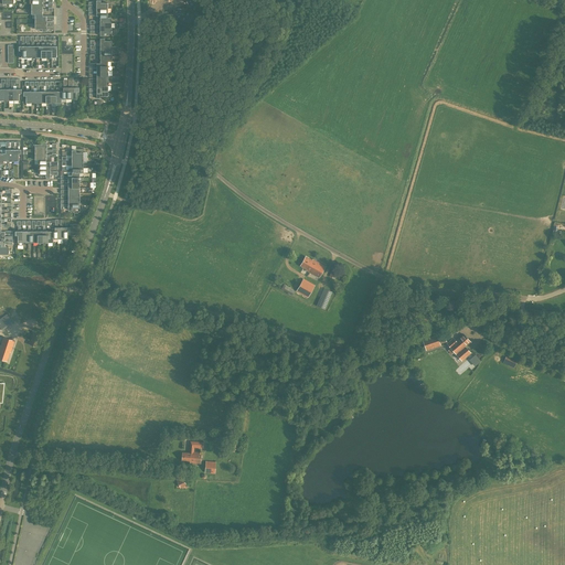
[(196,0),(181,0),(178,0),(179,9),(196,10),(196,0)]
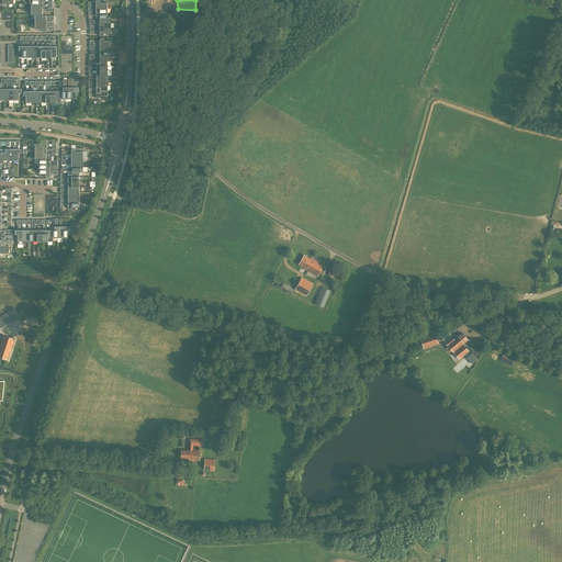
[(100,23),(100,25),(104,25),(104,23),(111,23),(111,18),(108,18),(100,19),(100,15),(97,15),(97,23),(100,23)]
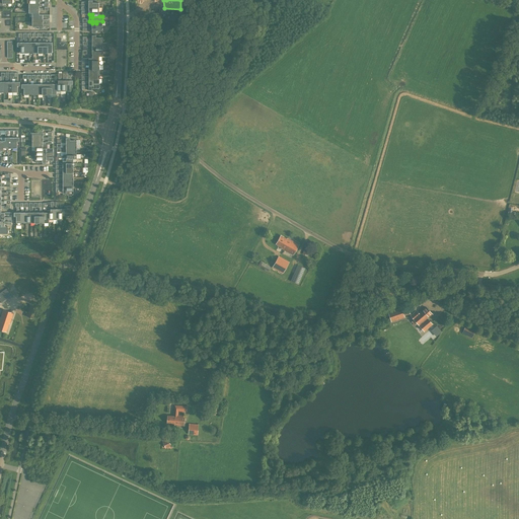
[(89,58),(93,58),(93,56),(99,56),(99,57),(102,56),(102,52),(96,52),(96,49),(92,49),(92,52),(89,52),(89,58)]
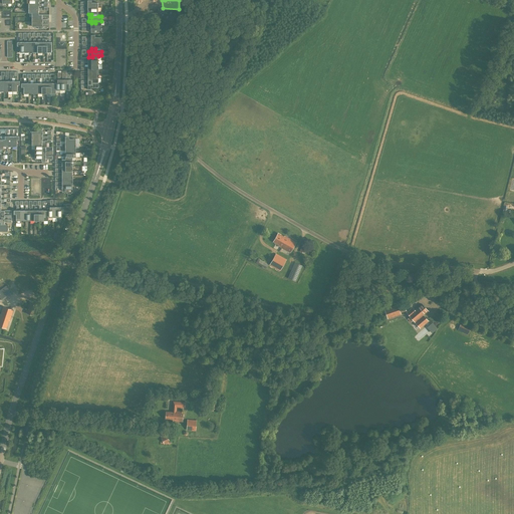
[(49,83),(49,87),(51,87),(51,93),(56,93),(56,90),(56,83),(58,83),(58,80),(54,80),(52,80),(52,83),(49,83)]
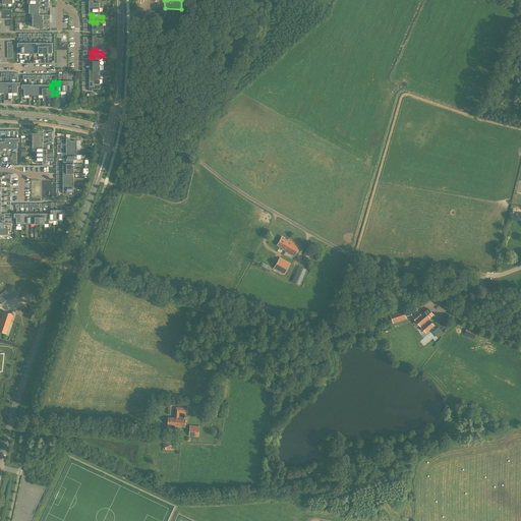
[(57,140),(57,143),(61,143),(63,143),(67,143),(70,143),(70,146),(77,146),(76,140),(76,137),(70,137),(70,138),(67,138),(67,141),(63,141),(63,140),(60,140),(57,140)]
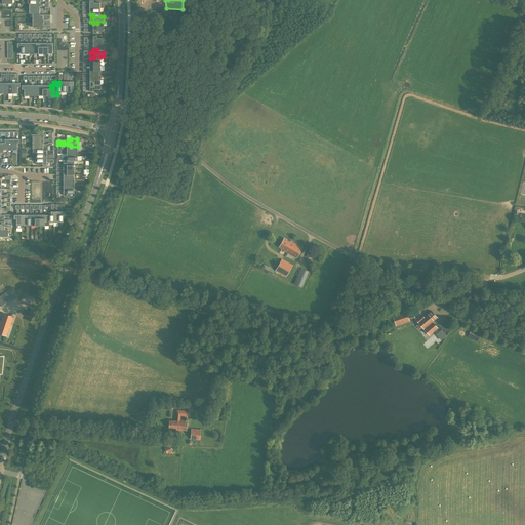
[(57,158),(57,163),(68,163),(68,161),(74,161),(78,161),(78,160),(78,156),(71,156),(71,154),(68,154),(68,156),(64,156),(64,158),(62,158),(57,158)]
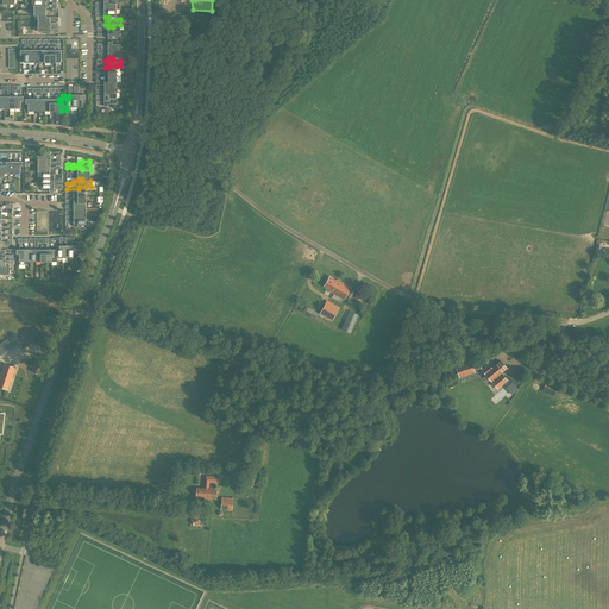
[(66,221),(66,225),(70,225),(70,224),(74,224),(75,227),(79,227),(79,228),(87,228),(87,224),(86,219),(79,219),(79,221),(75,221),(66,221)]
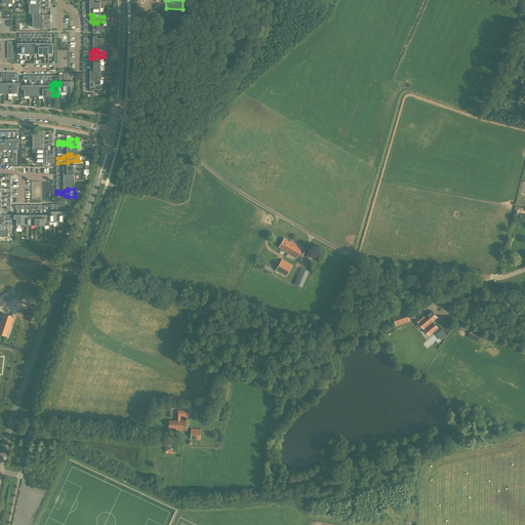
[(42,214),(42,218),(45,218),(45,226),(49,226),(49,223),(49,214),(51,214),(51,212),(47,212),(47,211),(45,211),(45,214),(42,214)]
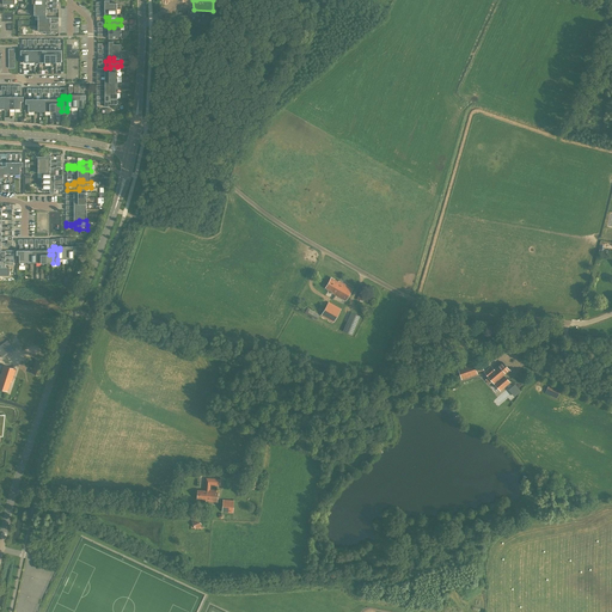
[(353,288),(340,281),(338,282),(331,277),(325,288),(332,293),(346,301),(353,288)]
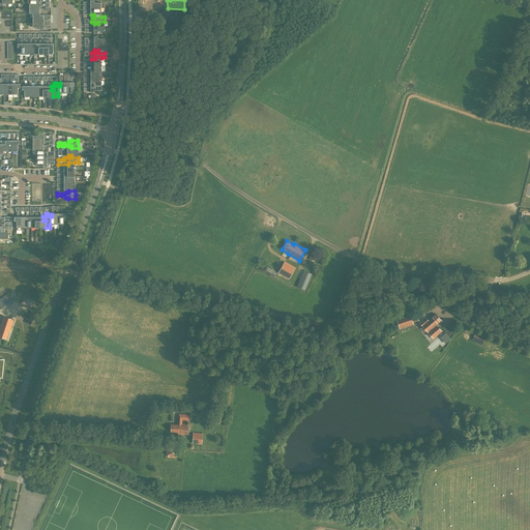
[(312,254),(308,260),(315,262),(315,261),(318,261),(320,257),(312,254)]
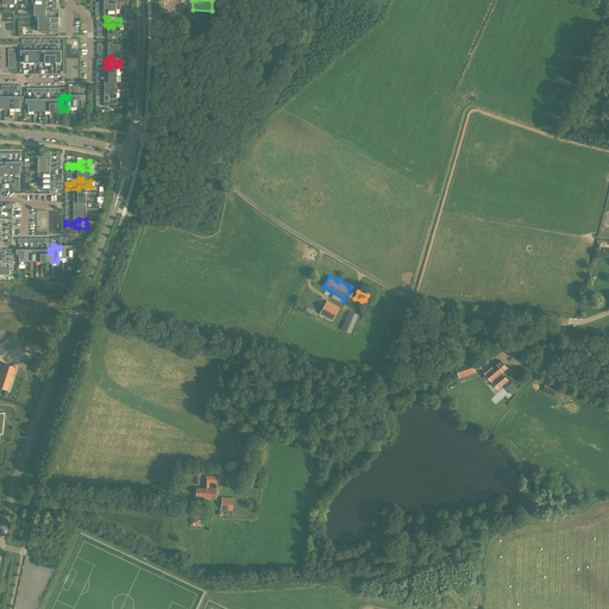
[(327,301),(318,316),(331,324),(339,307),(327,301)]
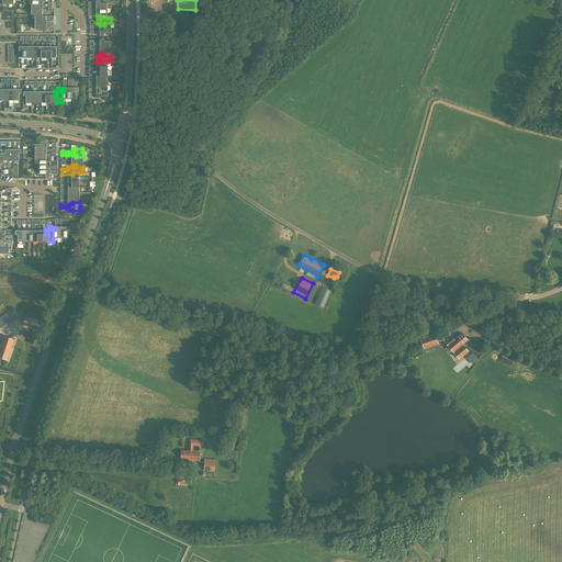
[(285,292),(291,295),(293,290),(289,288),(290,287),(282,282),(280,288),(287,292),(285,292)]
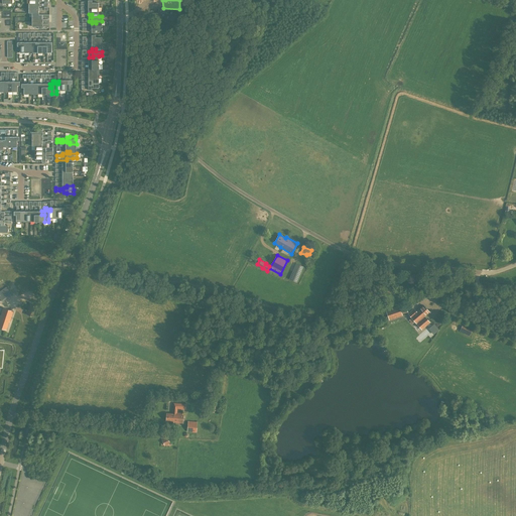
[(289,284),(294,287),(296,282),(297,282),(303,267),(295,263),(289,279),(291,280),(289,284)]
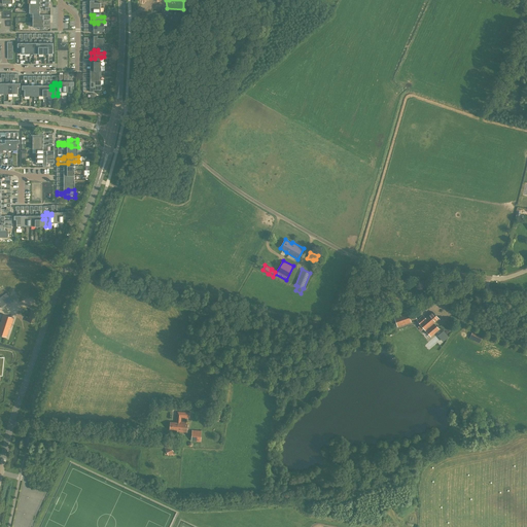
[(0,296),(0,305),(3,309),(13,301),(7,292),(0,296)]
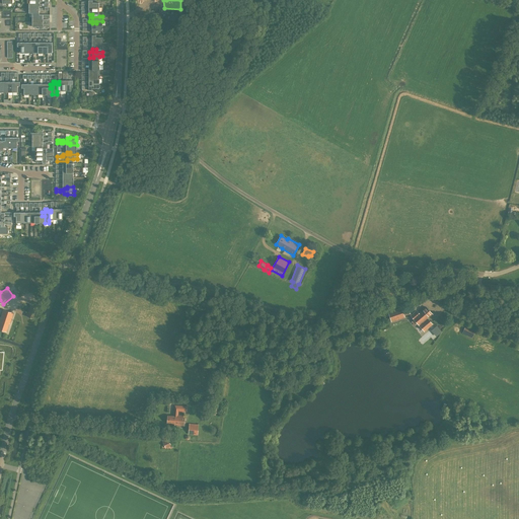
[(29,304),(25,316),(35,319),(40,307),(29,304)]
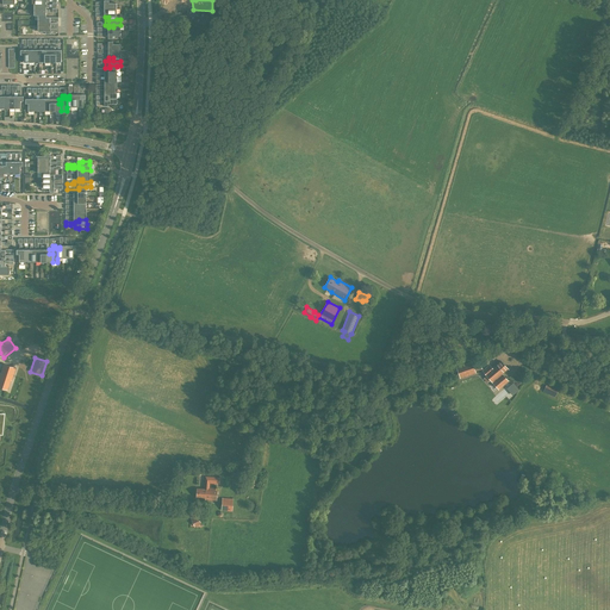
[(456,367),(460,379),(477,373),(475,372),(483,369),(479,361),(473,363),(472,362),(461,366),(456,367)]
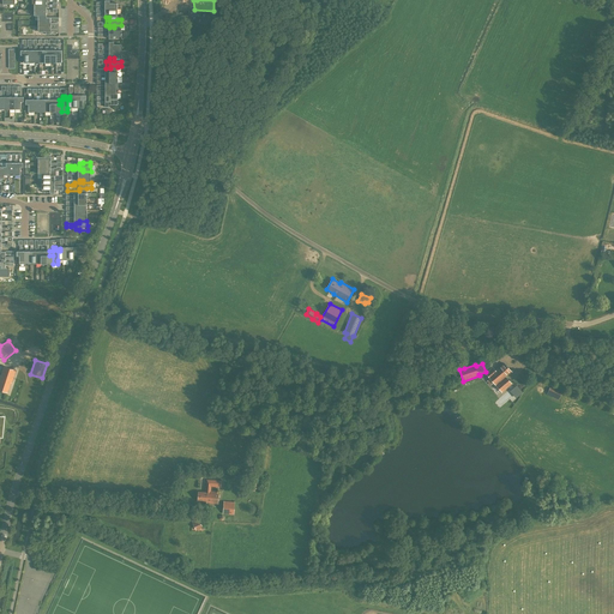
[(511,372),(504,363),(495,371),(494,369),(492,372),(491,369),(486,373),(501,392),(511,384),(505,377),(511,372)]
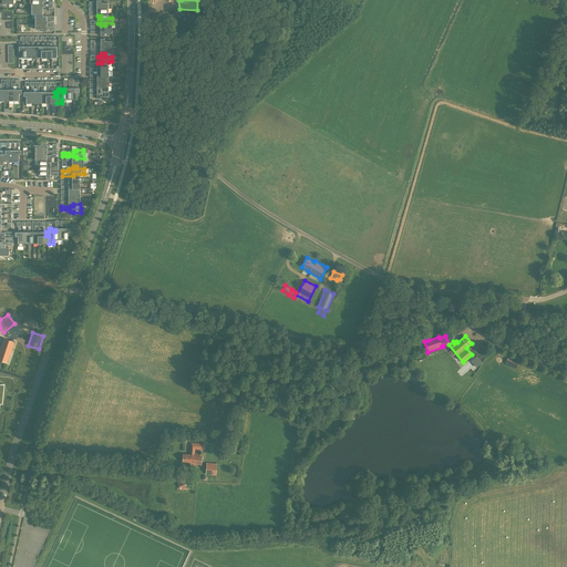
[(0,348),(0,350),(0,351),(0,359),(7,362),(10,353),(11,353),(14,342),(3,338),(0,348)]
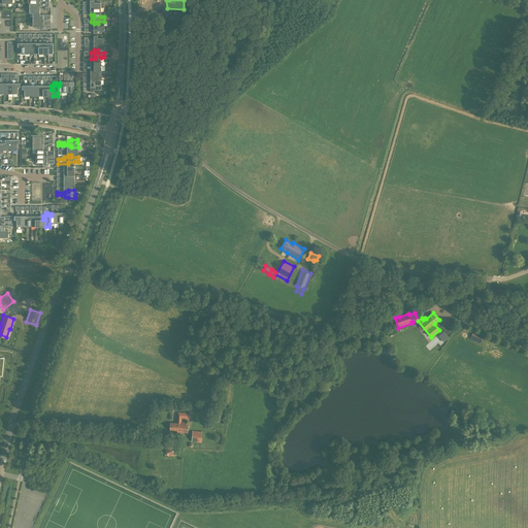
[(446,341),(452,337),(447,331),(440,336),(446,341)]
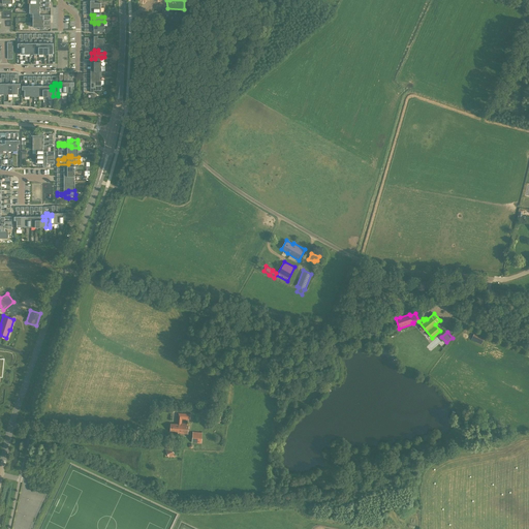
[(220,401),(224,402),(230,376),(225,375),(220,401)]
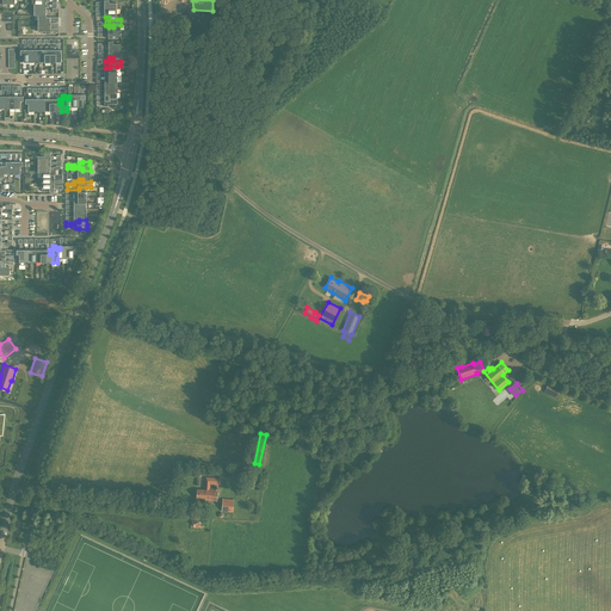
[(205,500),(217,501),(218,489),(210,488),(210,485),(220,486),(221,479),(205,477),(204,489),(197,489),(197,499),(205,499),(205,500)]
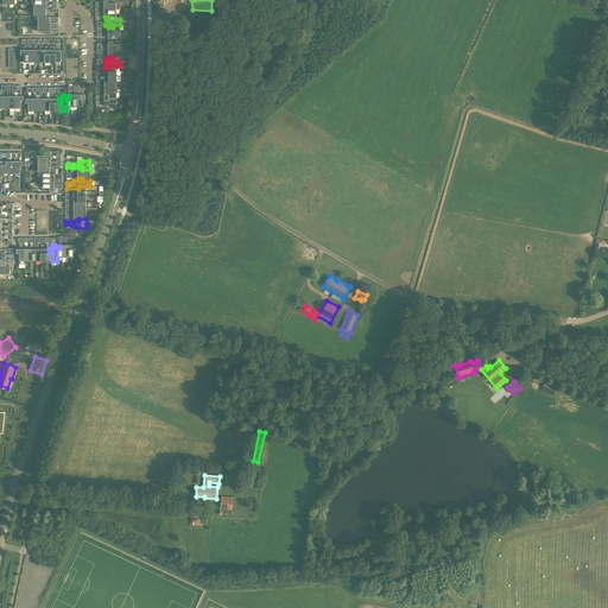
[(221,510),(232,510),(233,496),(222,496),(221,510)]
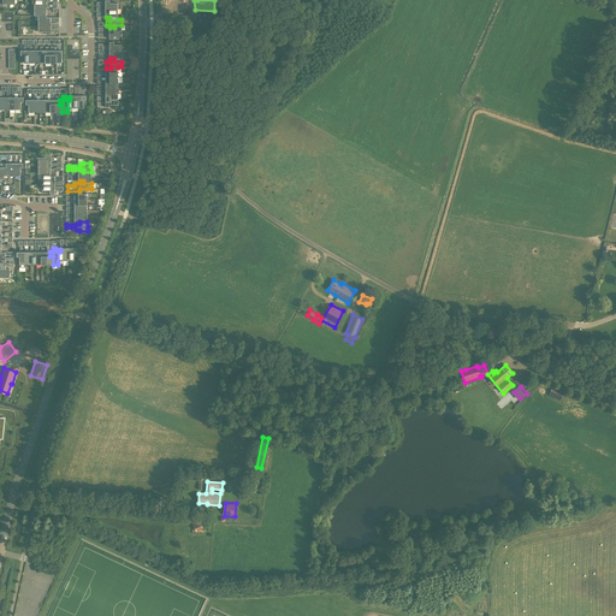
[(200,521),(193,525),(196,532),(203,529),(200,521)]
